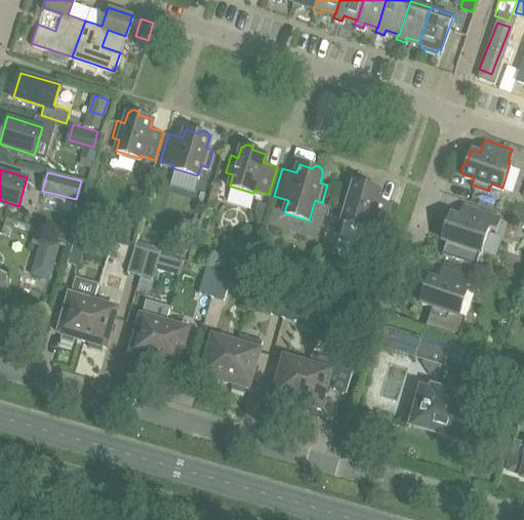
[(357,181),(356,182),(355,181),(351,192),(344,190),(338,207),(346,209),(343,221),(366,228),(367,225),(381,229),(390,201),(376,197),(378,188),(366,185),(365,183),(365,182),(364,181),(363,180),(362,180),(360,178),(359,180),(358,180),(357,181)]
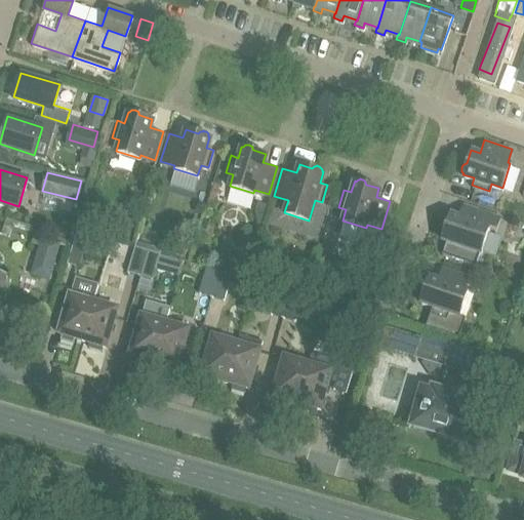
[(475,265),(480,250),(481,250),(488,227),(495,229),(499,214),(462,202),(458,216),(449,213),(445,226),(444,227),(443,227),(442,228),(441,229),(440,230),(440,231),(440,233),(440,234),(441,235),(442,236),(442,237),(446,239),(441,252),(475,265)]
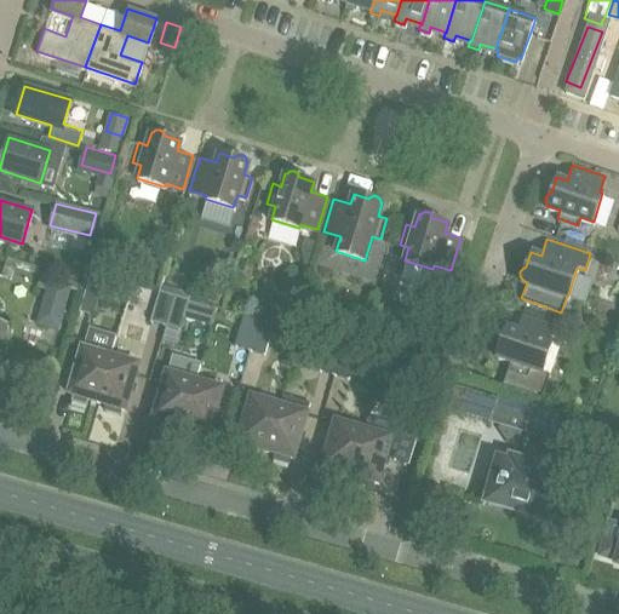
[(116,253),(97,247),(92,265),(112,271),(116,253)]
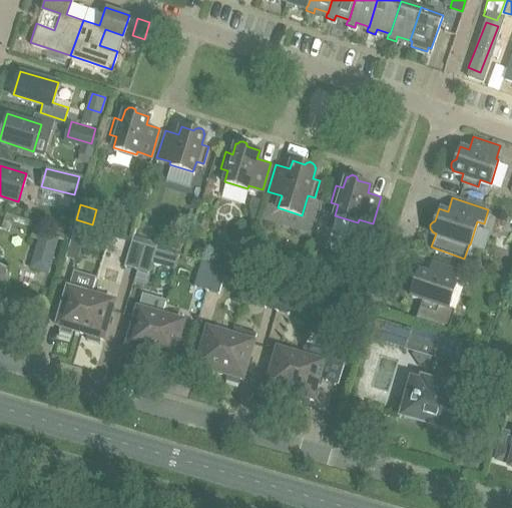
[(74,222),(65,256),(77,260),(87,225),(74,222)]
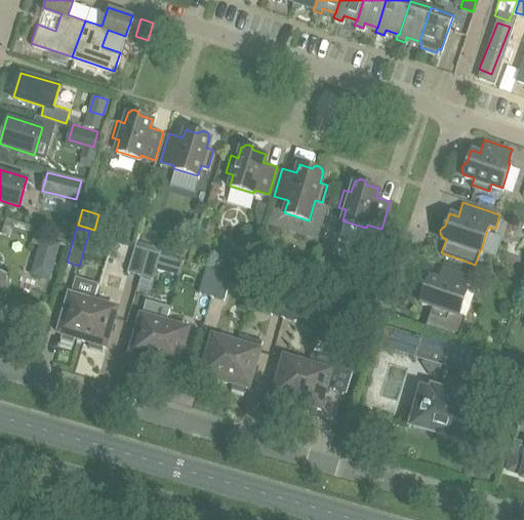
[(47,275),(56,242),(42,237),(32,271),(47,275)]
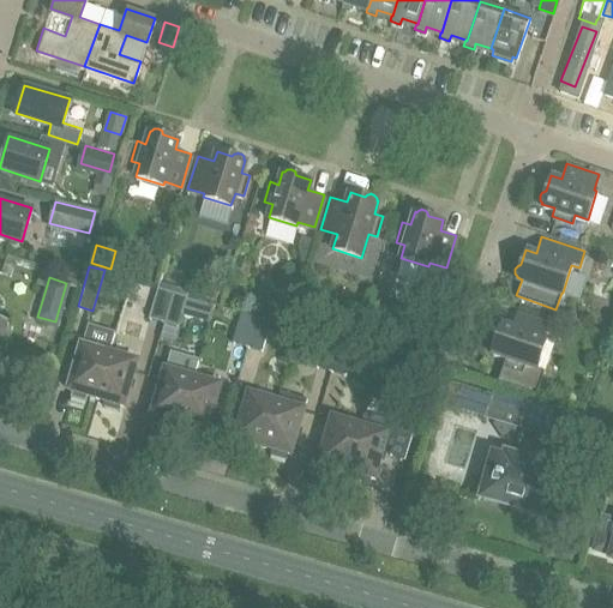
[(157,286),(148,315),(163,320),(172,289),(157,286)]
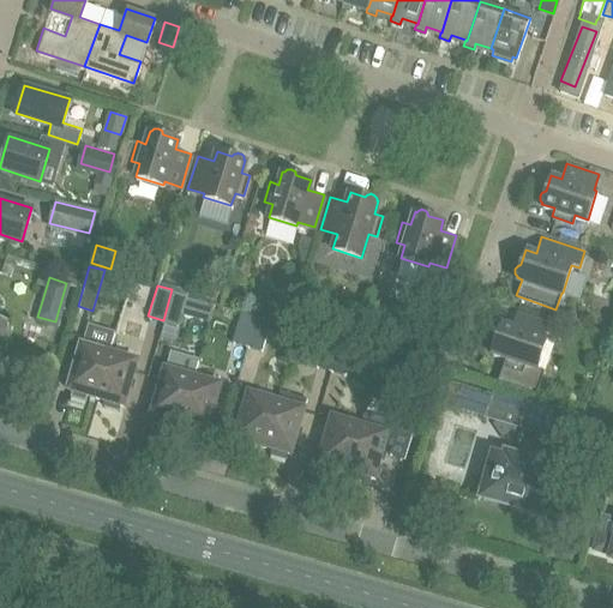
[(172,289),(163,320),(178,324),(186,294),(172,289)]
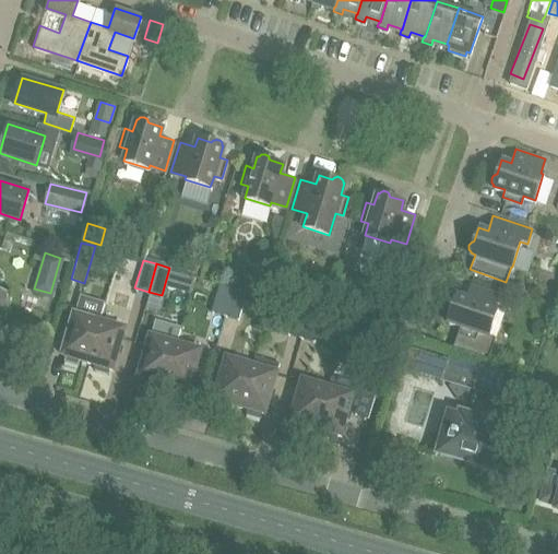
[(220,282),(211,309),(224,314),(233,285),(220,282)]
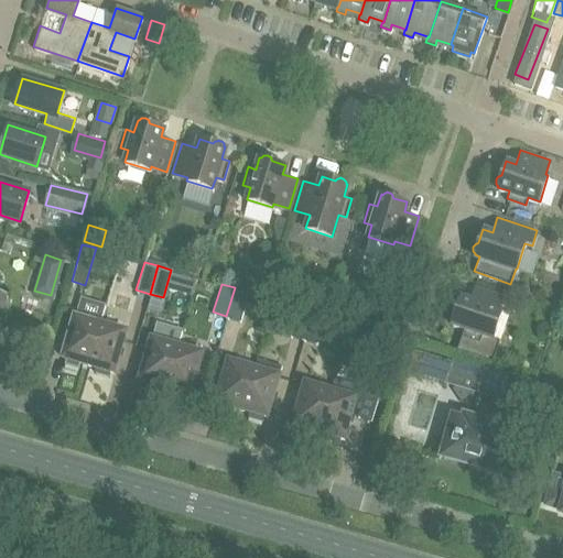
[(461,296),(455,310),(451,313),(450,317),(452,321),(452,323),(464,326),(456,348),(491,359),(499,338),(494,337),(502,310),(499,309),(504,295),(474,285),(469,299),(461,296)]
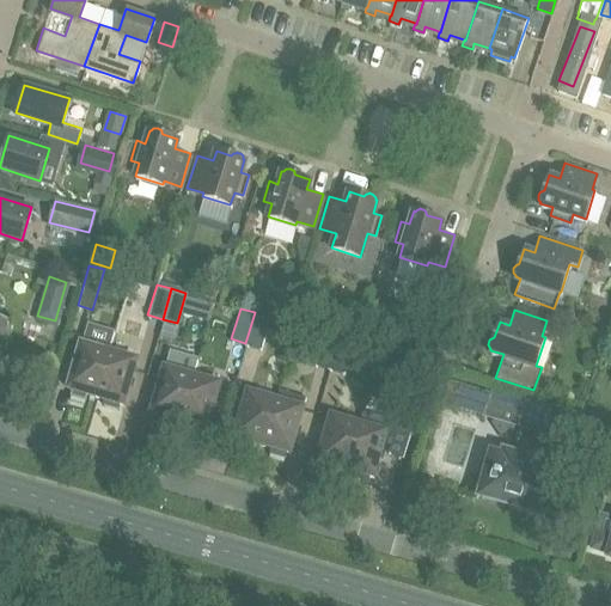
[(255,312),(245,343),(261,347),(269,317),(255,312)]
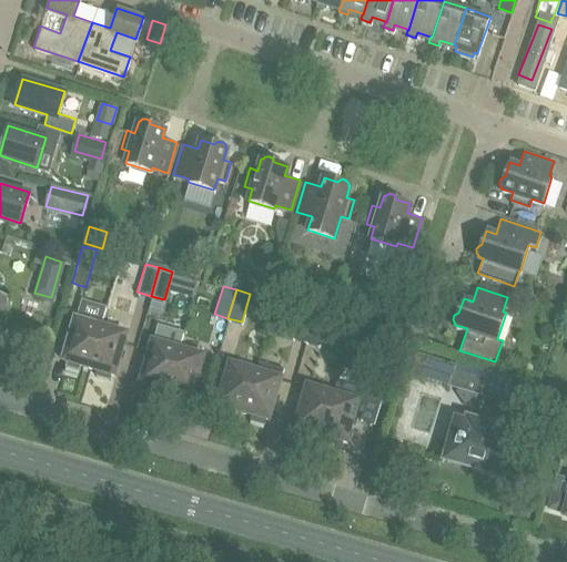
[(80,364),(90,366),(102,325),(100,324),(102,319),(101,319),(105,303),(81,296),(63,358),(67,359),(64,365),(79,368),(80,364)]
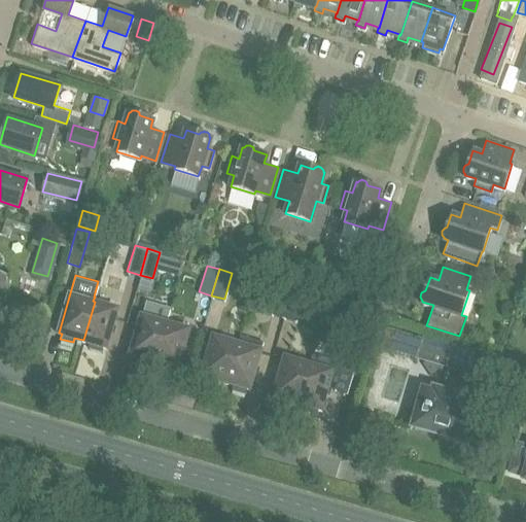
[(278,286),(271,312),(283,316),(290,290),(278,286)]
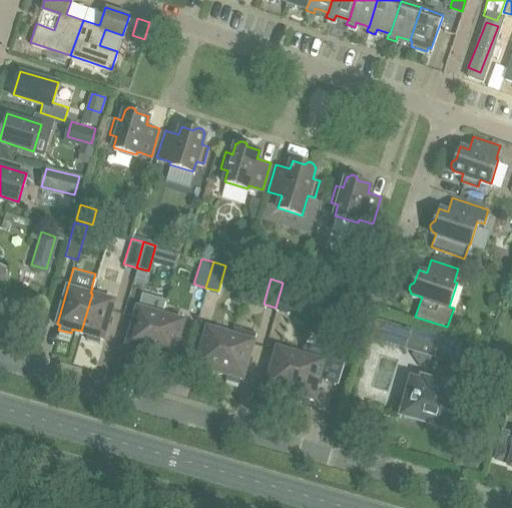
[(283,283),(276,308),(288,312),(296,286),(283,283)]
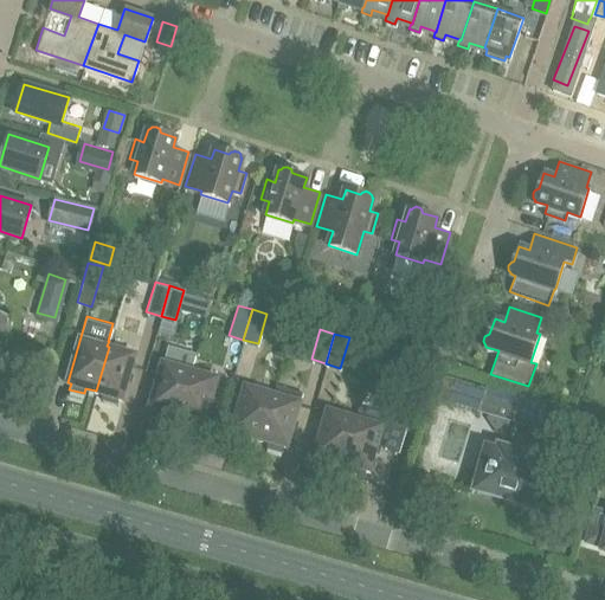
[(109,347),(96,391),(103,393),(102,398),(116,402),(118,397),(122,398),(134,354),(109,347)]
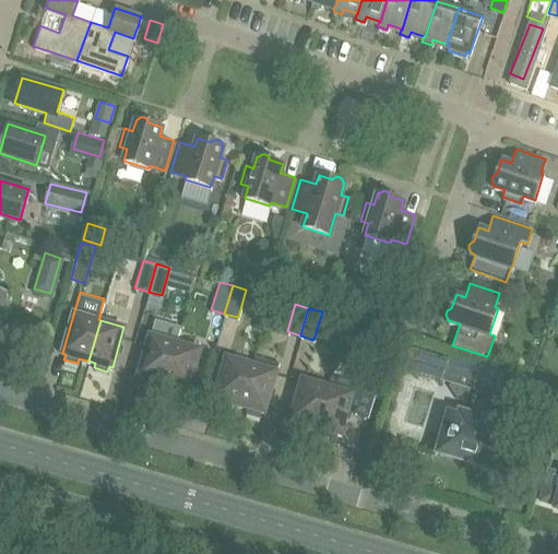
[(165,382),(176,342),(150,334),(139,375),(141,376),(140,381),(154,385),(155,380),(165,382)]
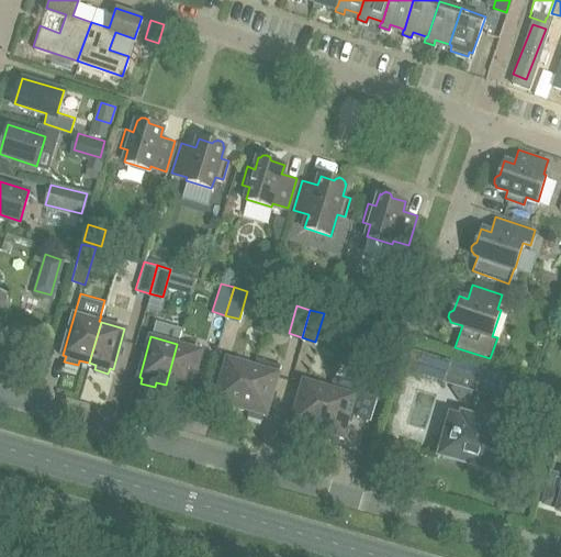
[(177,344),(166,385),(172,387),(170,392),(184,396),(186,391),(189,391),(201,351),(177,344)]
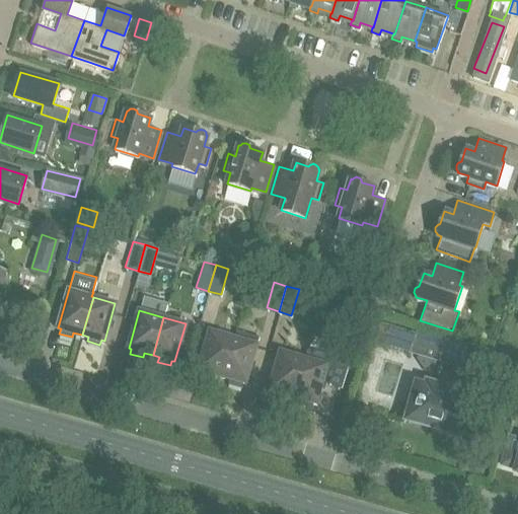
[(223,375),(237,328),(236,328),(233,338),(210,331),(199,368),(202,369),(201,374),(214,378),(215,373),(223,375)]
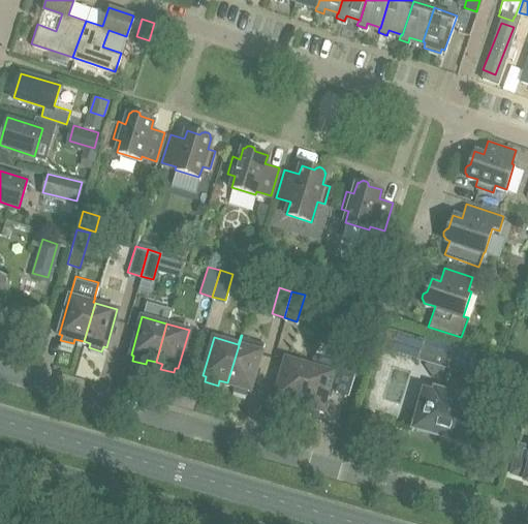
[(242,335),(227,382),(234,384),(233,390),(246,393),(247,389),(250,390),(265,341),(242,335)]
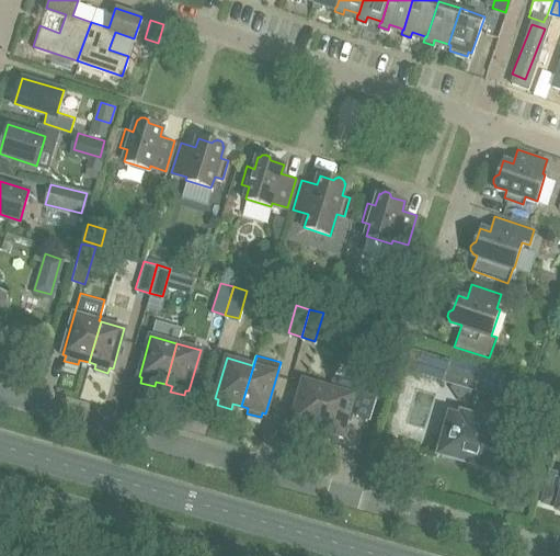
[(480,365),(452,358),(445,378),(473,386),(480,365)]
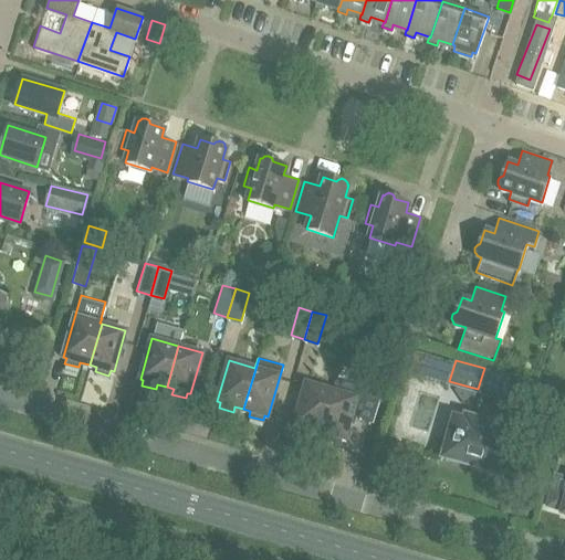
[(321,431),(333,390),(306,382),(294,424),(297,424),(295,430),(310,434),(312,429),(321,431)]
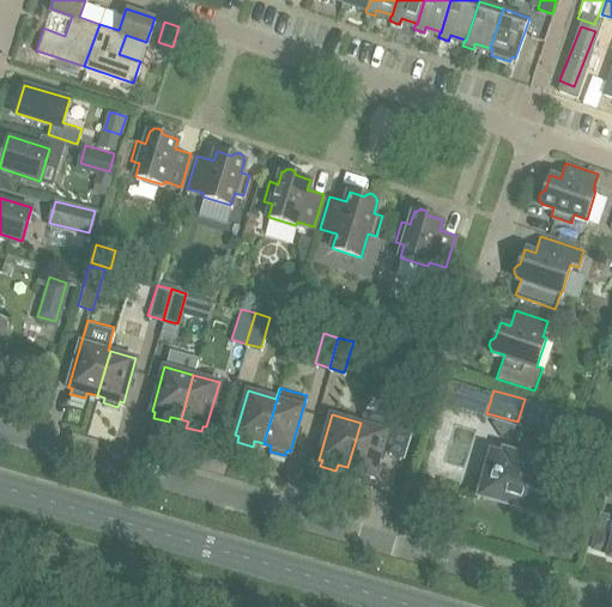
[(404,456),(412,425),(398,420),(388,451),(404,456)]
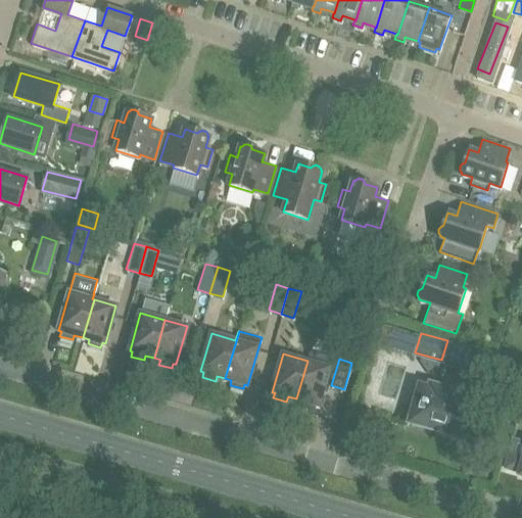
[(330,367),(307,361),(296,398),(302,401),(301,406),(314,410),(316,405),(319,406),(330,367)]
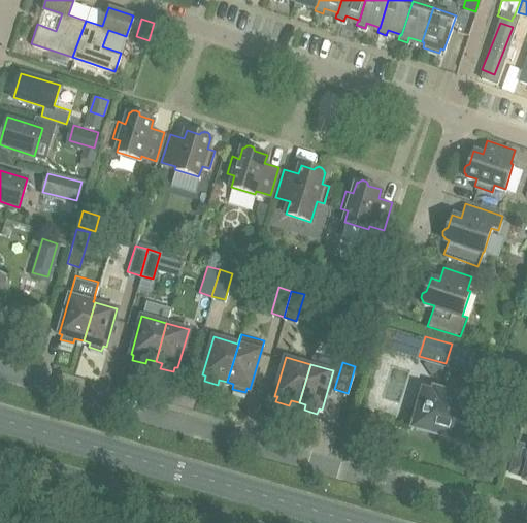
[(425,391),(415,425),(446,434),(454,439),(464,439),(468,440),(482,445),(487,426),(473,422),(478,406),(471,404),(474,393),(435,382),(432,393),(425,391)]
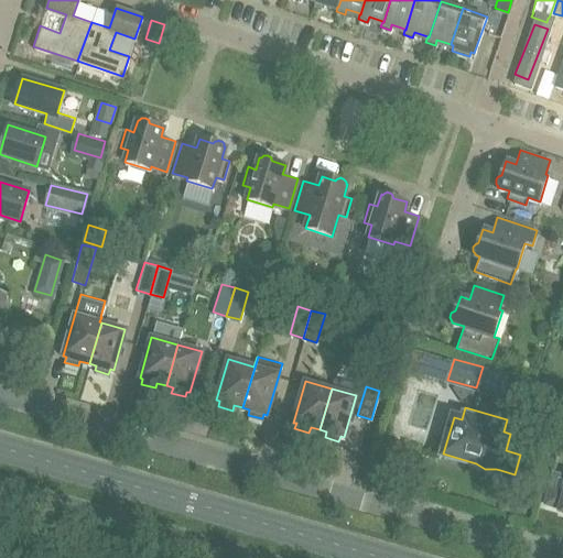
[(562,490),(558,489),(553,504),(562,506),(561,509),(562,509),(562,490)]
